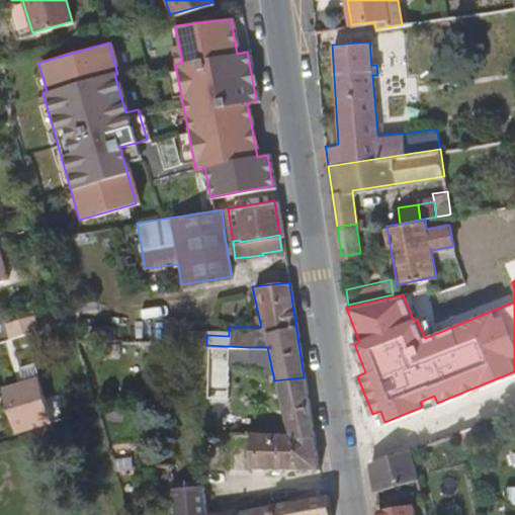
[(410,293),(403,294),(411,315),(418,313),(410,293)]
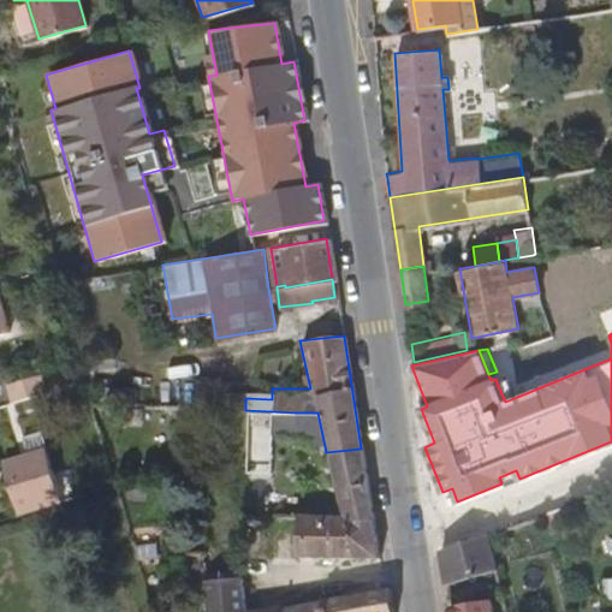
[(40,375),(5,385),(10,402),(43,392),(40,375)]
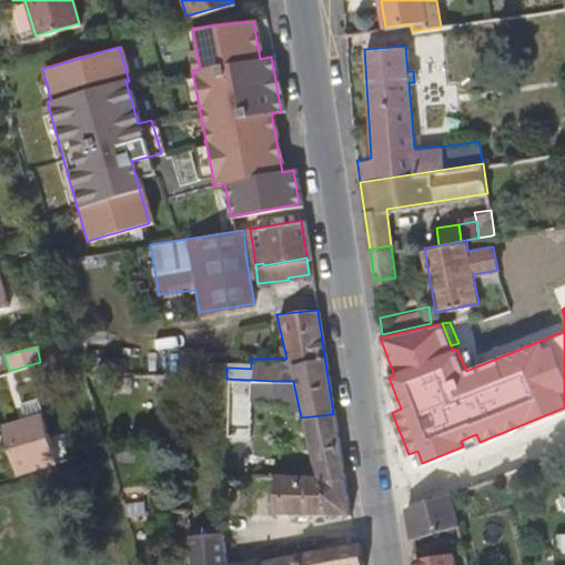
[(471,349),(458,353),(466,371),(477,366),(471,349)]
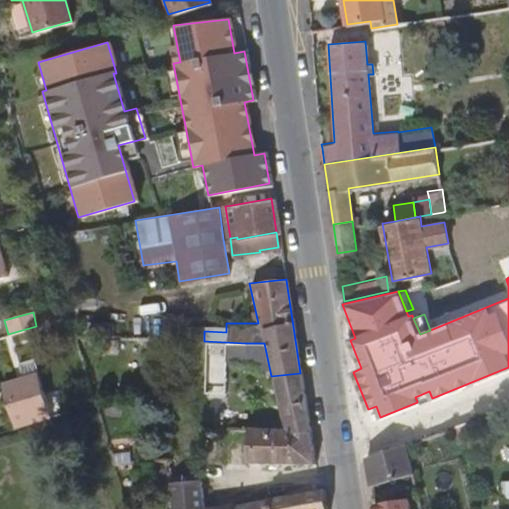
[(184,340),(204,341),(204,331),(204,324),(184,323),(184,340)]
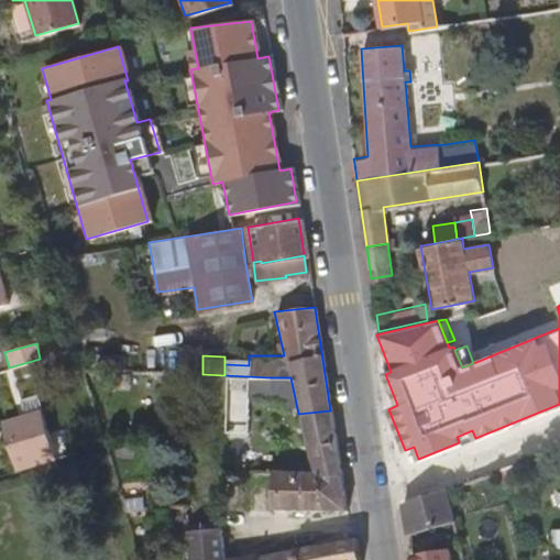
[(202,374),(163,372),(166,384),(201,385),(202,374)]
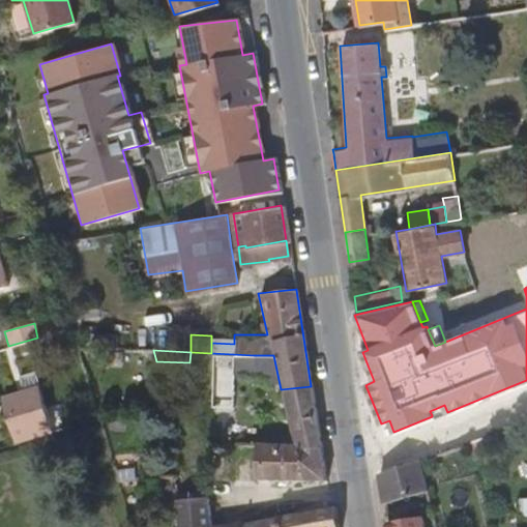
[(233,354),(211,353),(209,405),(231,406),(232,370),(233,354)]
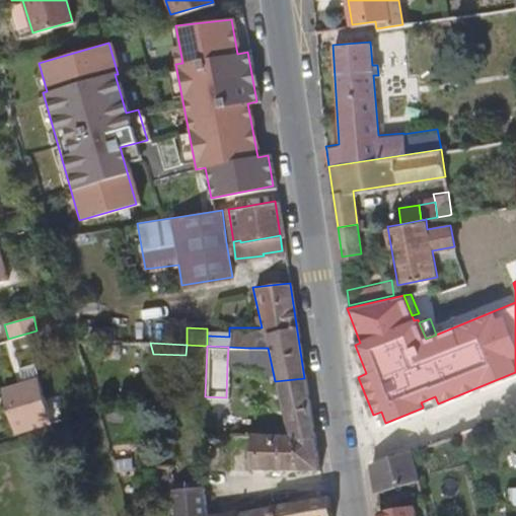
[(248,348),(228,347),(227,362),(248,362),(248,348)]
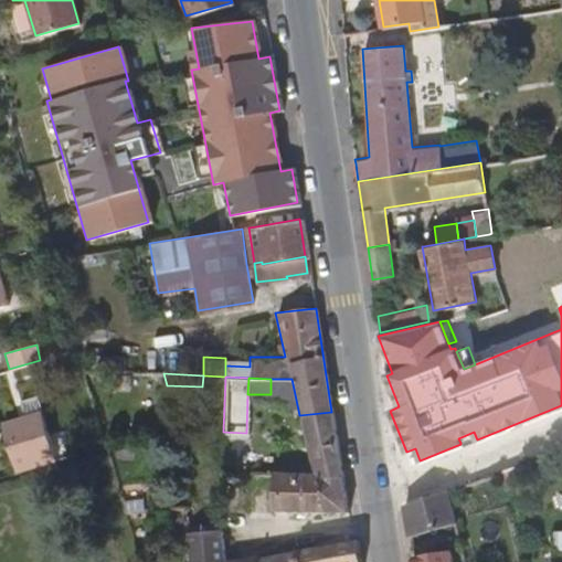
[(14,472),(54,459),(40,411),(36,395),(20,401),(24,416),(0,422),(14,472)]
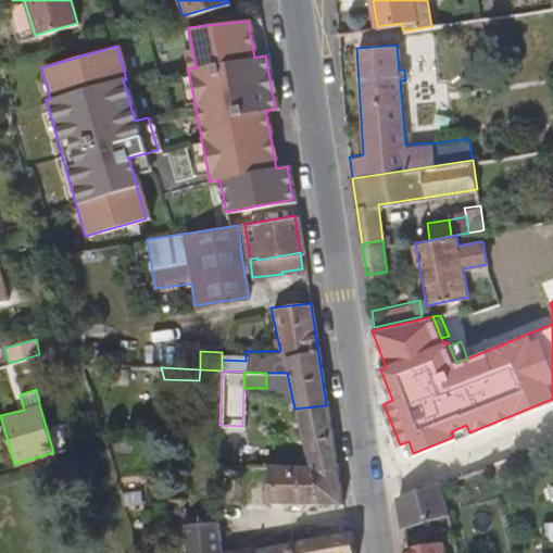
[(328,417),(326,405),(294,409),(300,430),(304,445),(308,465),(313,465),(313,468),(337,468),(328,417)]
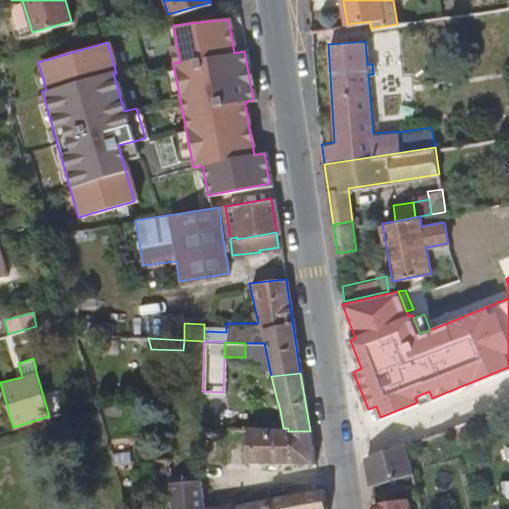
[(429,391),(415,397),(417,401),(431,395),(429,391)]
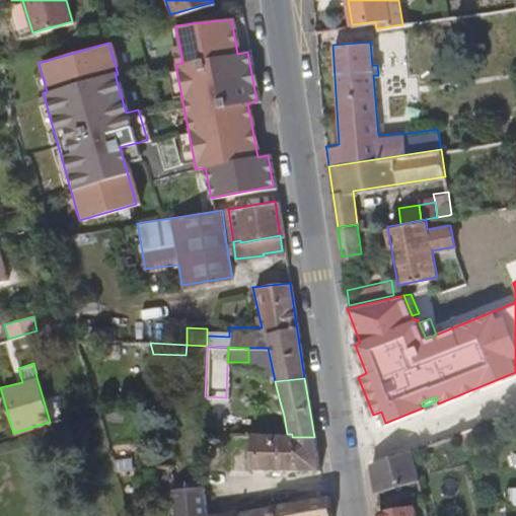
[(506,412),(483,421),(487,432),(510,423),(506,412)]
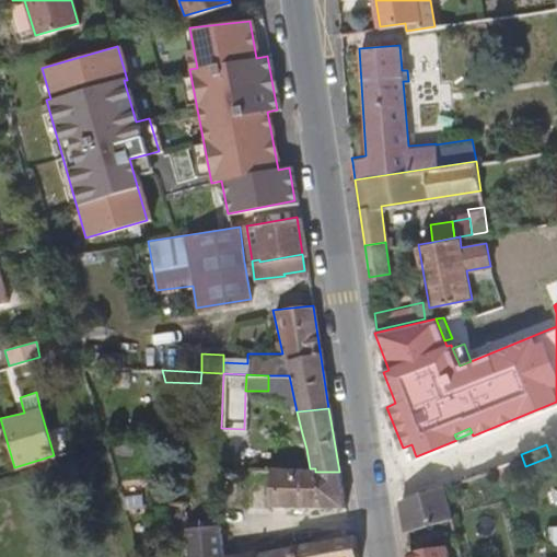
[(510,459),(497,464),(500,478),(515,472),(510,459)]
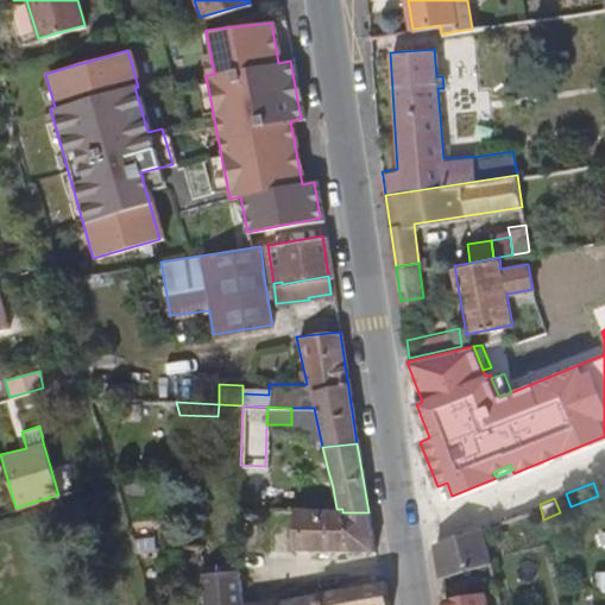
[(376,553),(369,512),(342,512),(342,509),(336,509),(295,506),(294,550),(376,554),(376,553)]
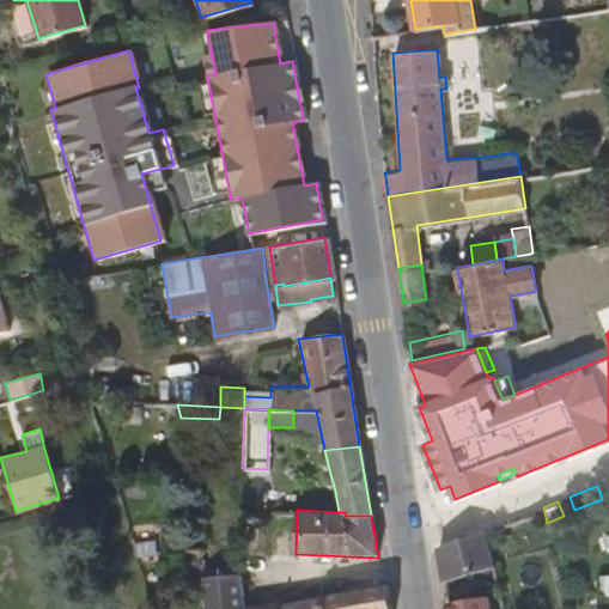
[(437,544),(443,580),(495,565),(486,529),(437,544)]
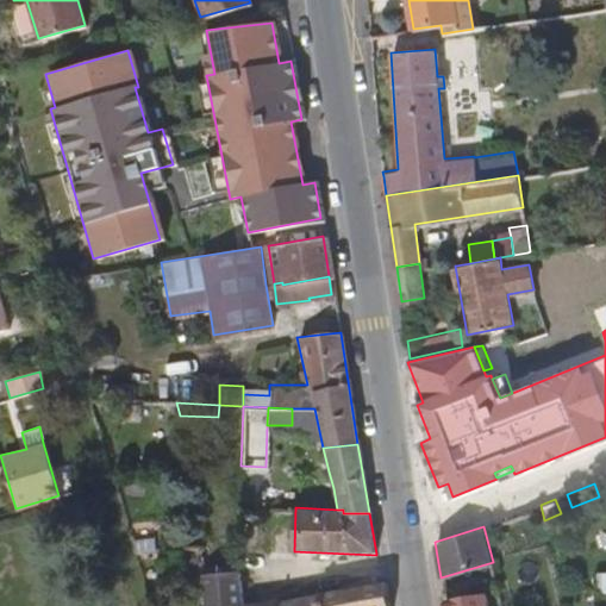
[(219,562),(202,563),(204,574),(200,574),(202,605),(307,605),(306,594),(243,604),(237,557),(219,558),(219,562)]
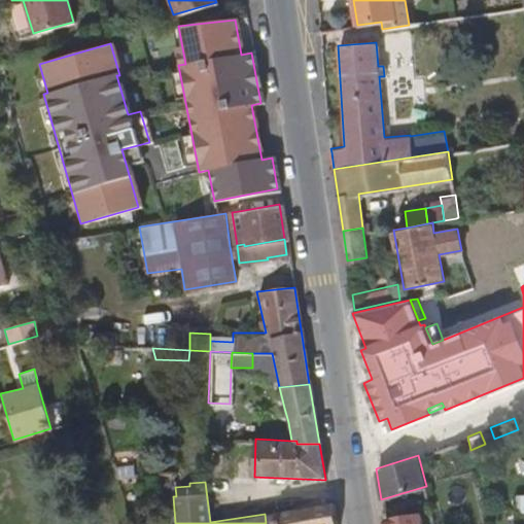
[(335,523),(332,501),(265,514),(266,523),(335,523)]
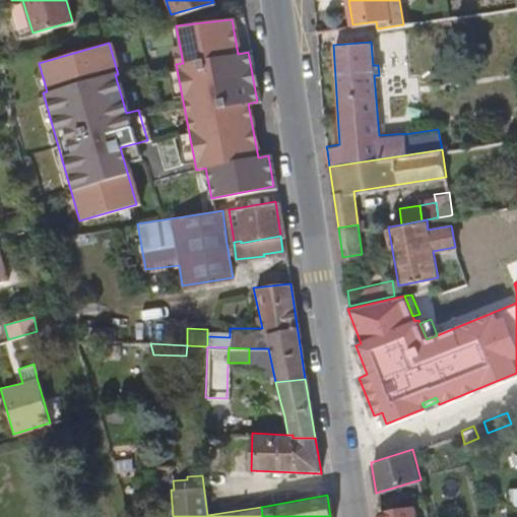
[(379,511),(380,516),(416,516),(415,505),(379,511)]
